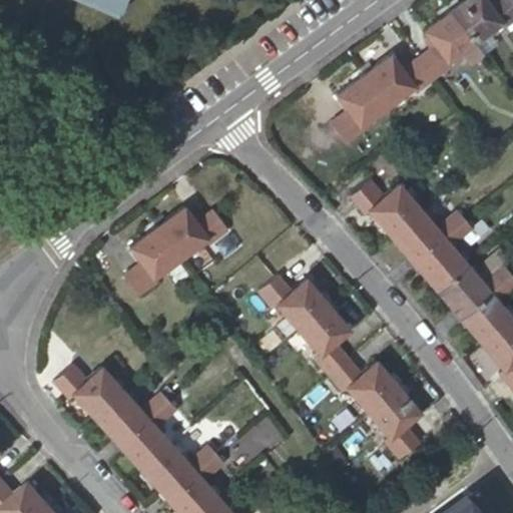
[(88,0),(122,14),(127,0),(88,0)]
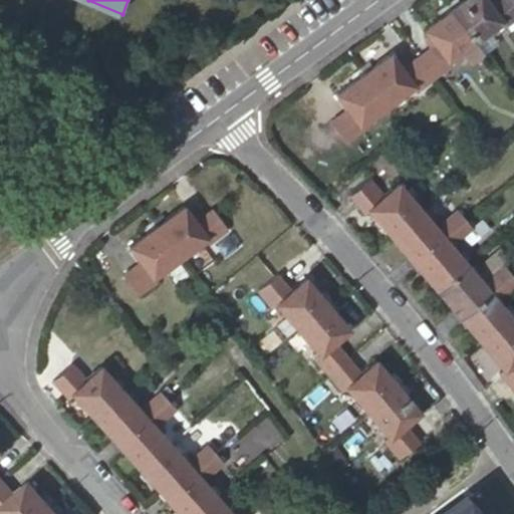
[(458,0),(450,0),(446,3),(474,41),(491,29),(500,22),(503,27),(513,19),(513,2),(512,0),(495,0),(489,4),(485,0),(463,0),(460,3),(458,0)]
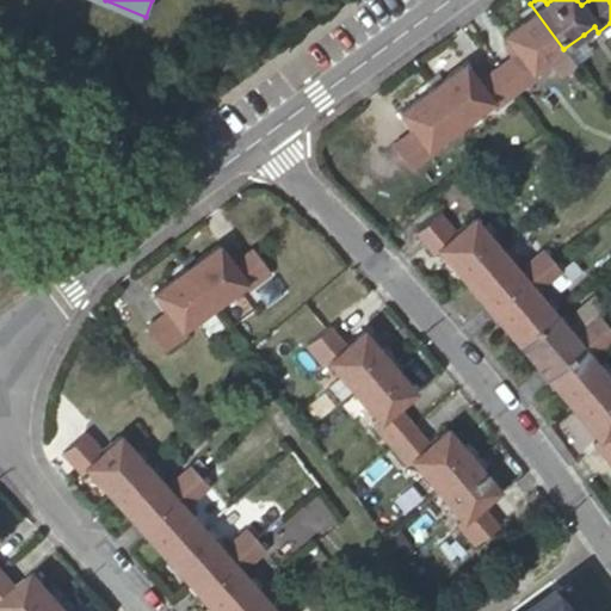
[(563,49),(530,4),(520,11),(525,18),(503,36),(518,54),(497,68),(516,93),(537,78),(534,73),(545,63),(563,49)]
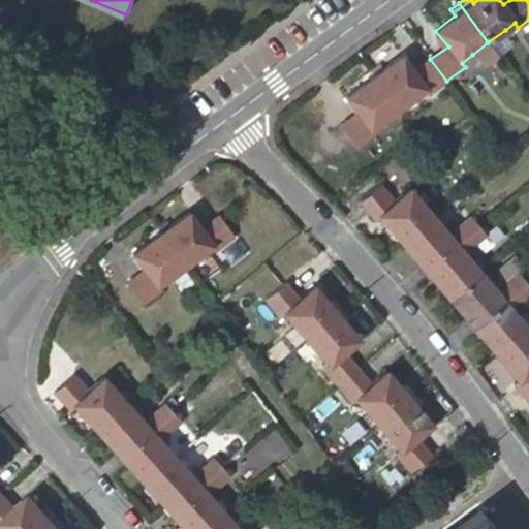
[(488,42),(496,54),(514,40),(505,30),(488,42)]
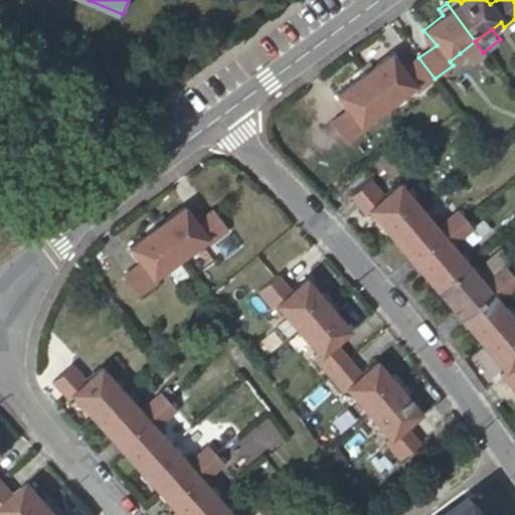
[(468,63),(483,52),(475,41),(460,53),(468,63)]
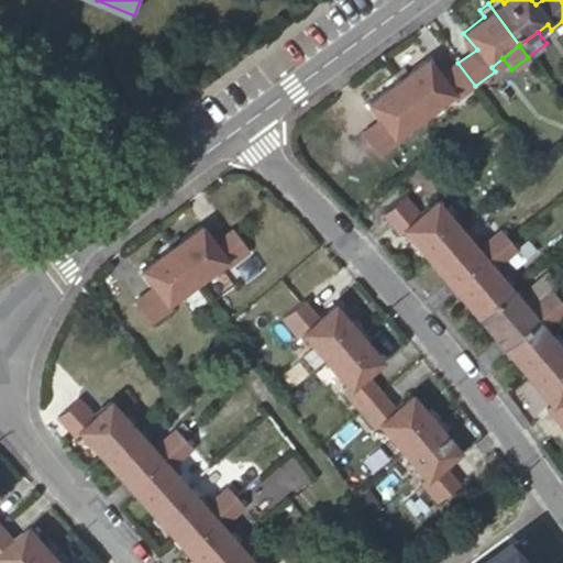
[(455,102),(475,86),(457,63),(440,76),(428,59),(408,74),(403,67),(393,75),(423,116),(451,96),(455,102)]
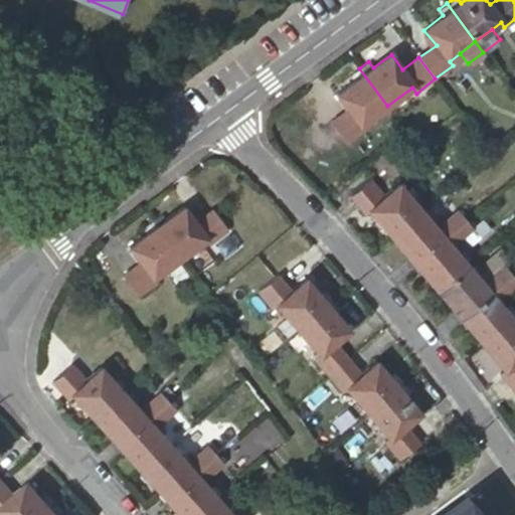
[(387,106),(359,68),(350,74),(356,81),(336,95),(348,110),(330,123),(345,144),(364,129),(360,125),(387,106)]
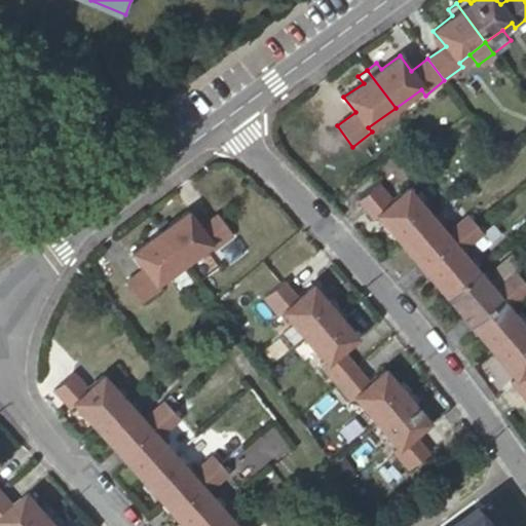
[(378,215),(399,239),(408,232),(430,214),(428,212),(435,208),(427,198),(421,203),(408,187),(392,200),(378,182),(357,200),(373,220),(378,215)]
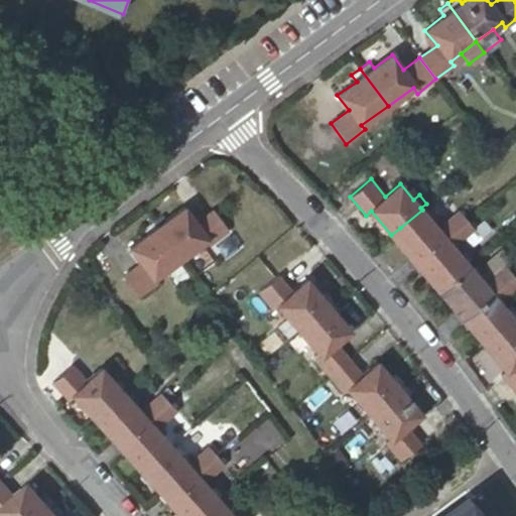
[(161,213),(151,221),(180,259),(207,241),(211,245),(230,231),(213,210),(196,222),(184,207),(166,220),(161,213)]
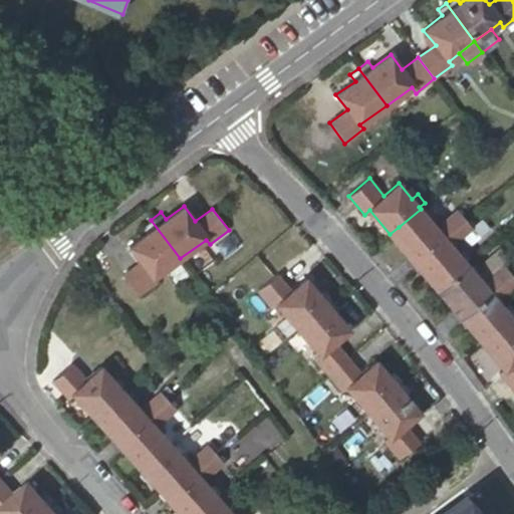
[(399,227),(390,234),(413,262),(420,257),(457,225),(465,218),(457,209),(437,228),(430,219),(435,215),(428,207),(423,212),(421,209),(399,227)]
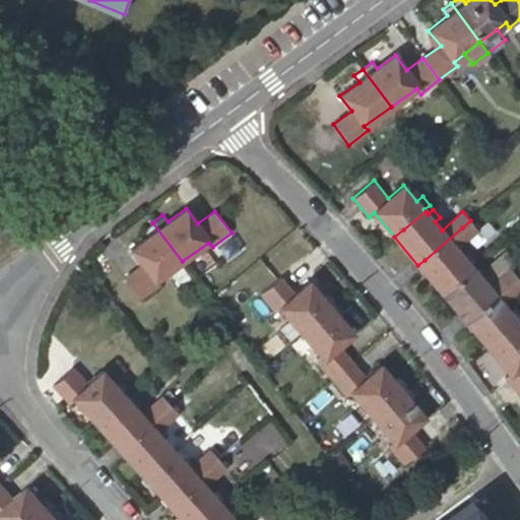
[(425,260),(417,265),(441,294),(472,267),(470,264),(476,260),(470,252),(463,257),(456,248),(466,240),(478,230),(470,220),(462,228),(425,260)]
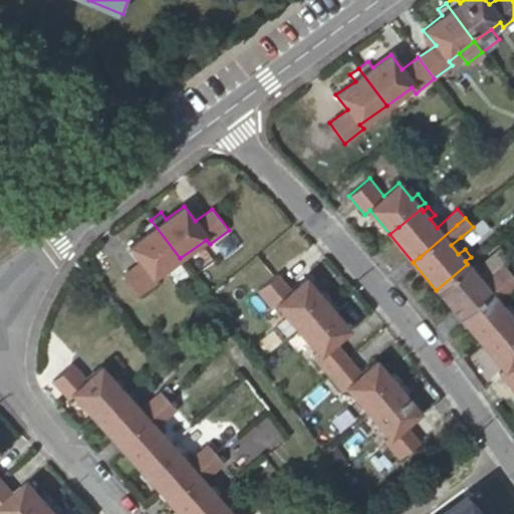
[(473,227),(461,237),(469,247),(490,229),(484,218),(473,227)]
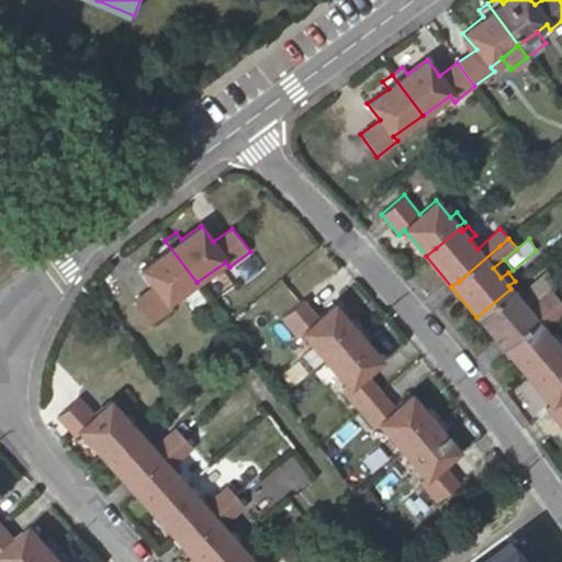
[(197,282),(165,240),(155,247),(161,255),(139,269),(154,287),(134,300),(150,324),(171,308),(168,303),(197,282)]
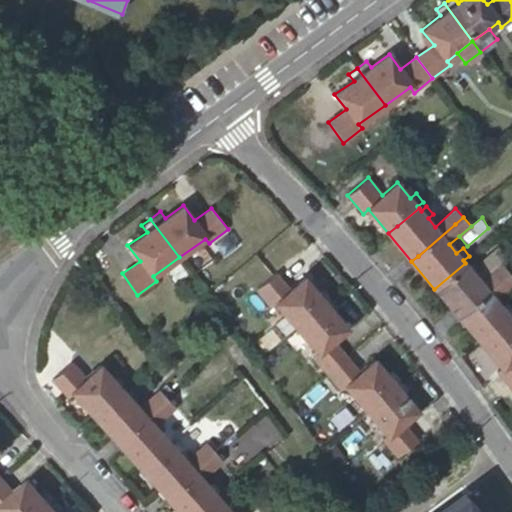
[(481,262),(489,273),(502,263),(507,259),(496,249),(481,262)]
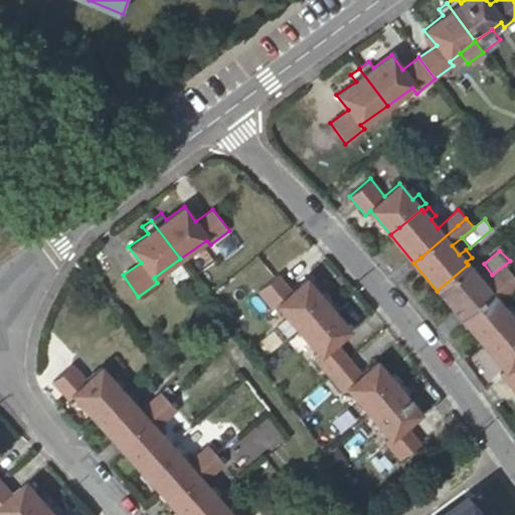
[(468,265),(437,291),(460,318),(473,308),(512,274),(505,265),(492,275),(483,283),(476,275),(482,270),(475,262),(470,267),(468,265)]
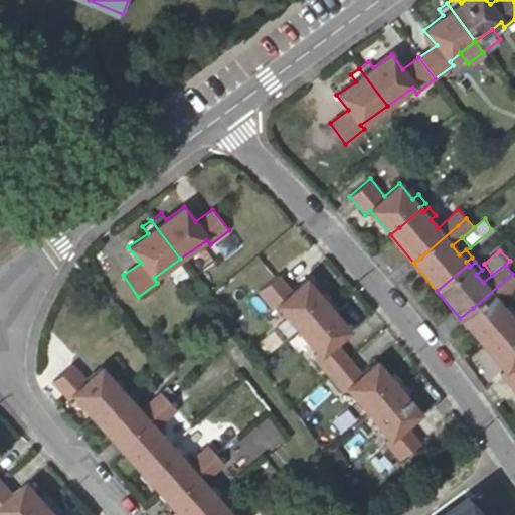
[(313,317),(334,300),(326,291),(320,296),(306,278),(291,291),(277,274),(256,292),(273,310),(277,306),(298,330),(313,317)]
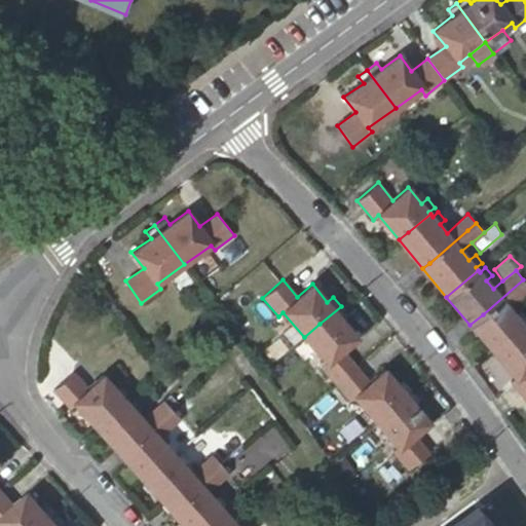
[(513,336),(524,326),(522,323),(525,320),(525,314),(522,309),(516,315),(508,306),(518,300),(525,293),(525,283),(523,279),(483,314),(470,325),(493,353),(498,348),(513,336)]
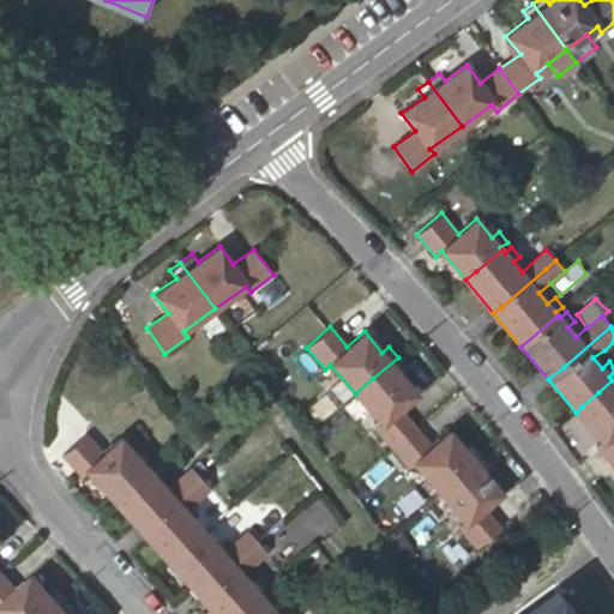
[(408,368),(398,357),(373,378),(355,393),(380,423),(374,428),(391,449),(396,445),(415,428),(399,409),(419,393),(401,374),(408,368)]
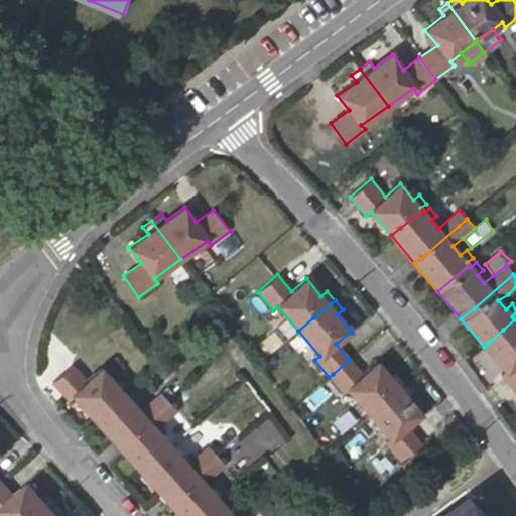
[(515,320),(514,319),(503,330),(489,342),(484,347),(505,371),(500,374),(515,392),(515,391),(515,320)]
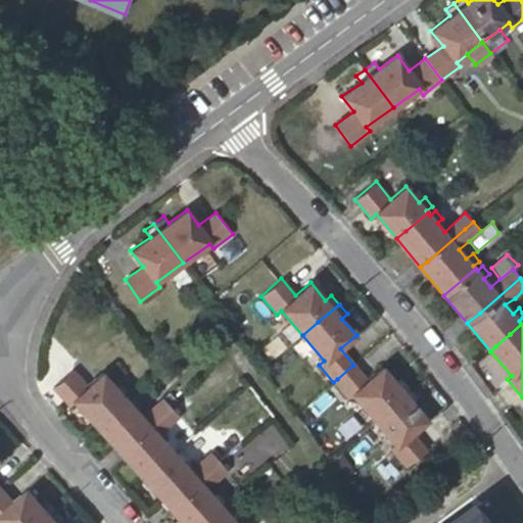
[(367,380),(353,365),(337,379),(333,382),(348,398),(352,394),(374,420),(411,388),(402,379),(396,384),(383,368),(367,380)]
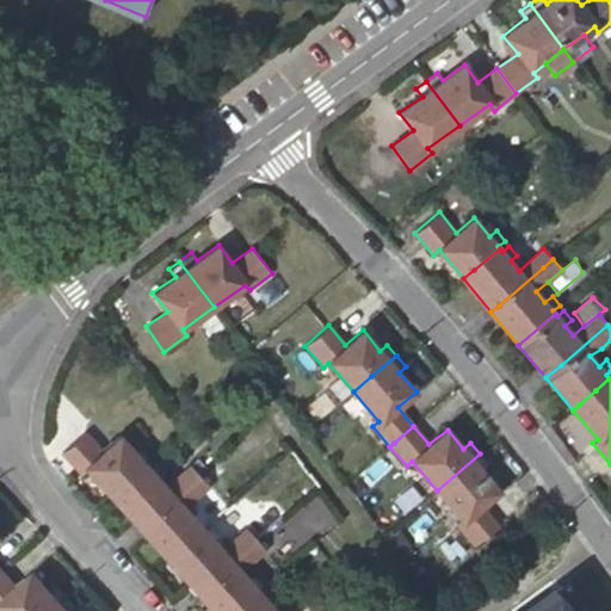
[(102,487),(111,498),(147,466),(143,463),(152,457),(142,448),(135,454),(119,436),(103,451),(85,431),(61,452),(80,473),(86,469),(102,487)]
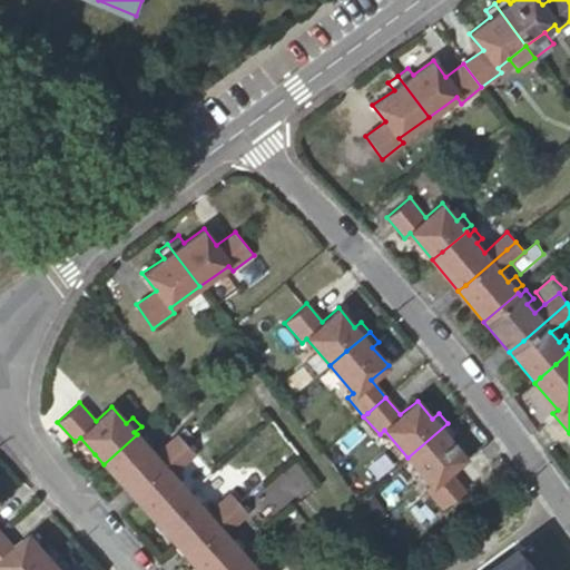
[(448,423),(408,458),(431,485),(425,489),(442,509),(465,490),(449,471),(465,457),(449,438),(455,432),(448,423)]
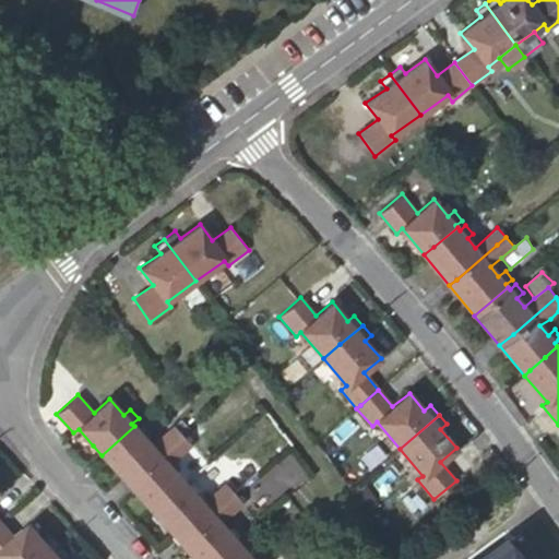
[(102,455),(127,484),(183,435),(175,426),(152,445),(144,437),(150,431),(142,423),(137,428),(134,426),(102,455)]
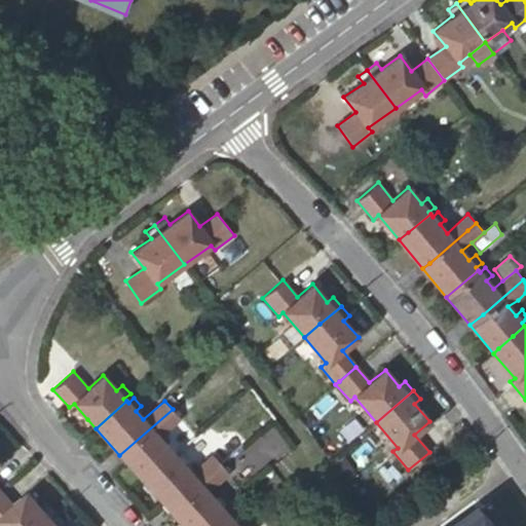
[(119,455),(144,483),(145,483),(175,456),(173,453),(179,448),(172,440),(166,446),(158,437),(181,417),(173,409),(119,455)]
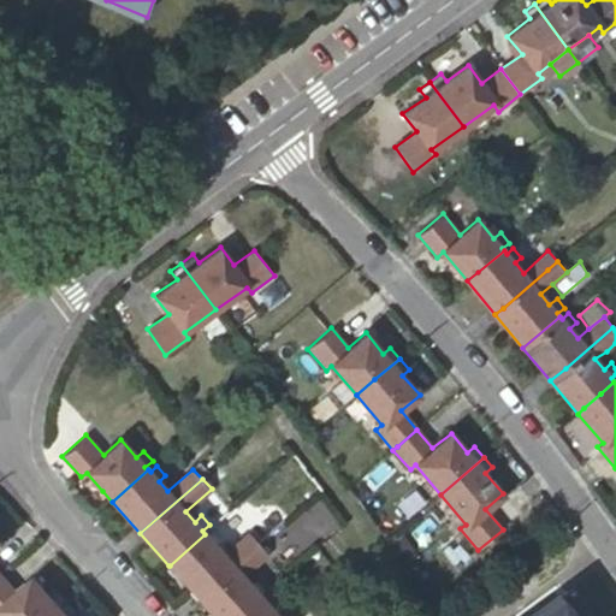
[(178,576),(197,598),(258,543),(249,533),(224,556),(215,545),(223,540),(214,531),(207,537),(205,534),(170,566),(169,566),(178,576)]
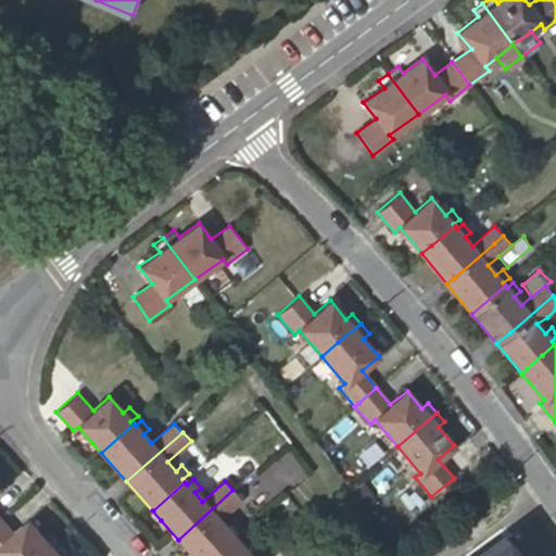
[(232,490),(178,540),(193,555),(216,555),(236,540),(234,538),(240,532),(231,522),(226,528),(219,520),(241,500),(232,490)]
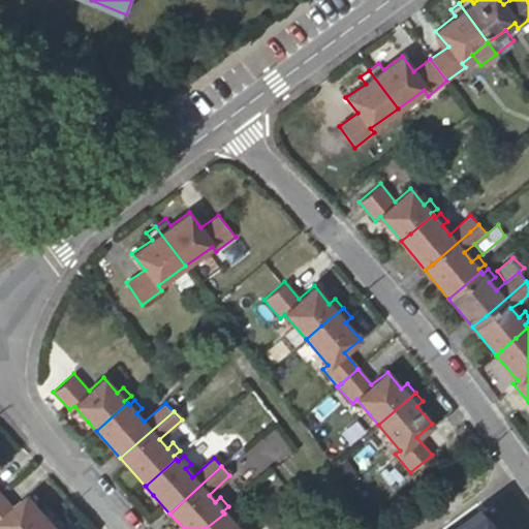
[(16,508),(0,492),(0,491),(0,525),(2,524),(6,528),(44,528),(60,516),(52,507),(47,514),(30,495),(16,508)]
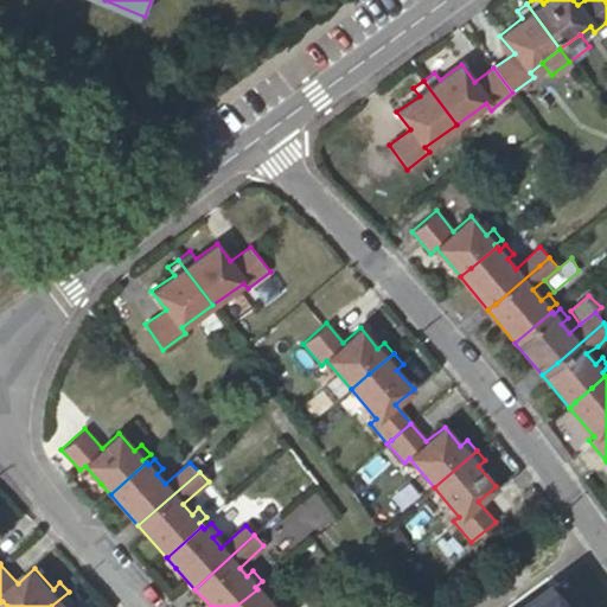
[(257,589),(236,606),(275,606),(269,600),(276,596),(266,586),(260,592),(257,589)]
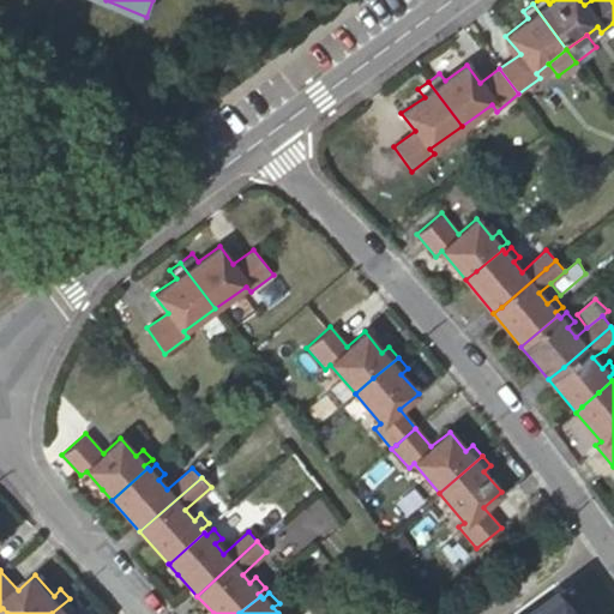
[(571,613),(558,594),(530,613),(571,613)]
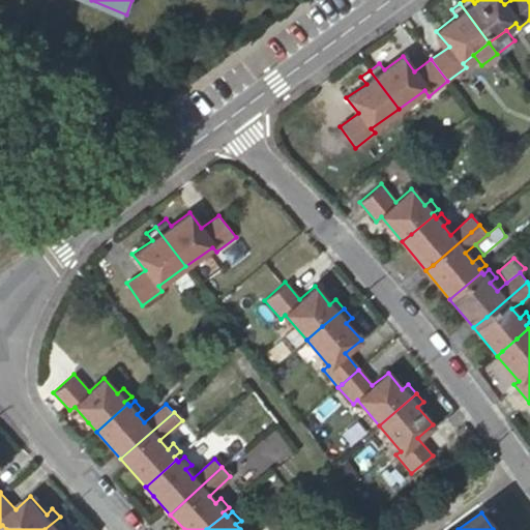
[(60,517),(45,529),(62,529),(67,526),(60,517)]
